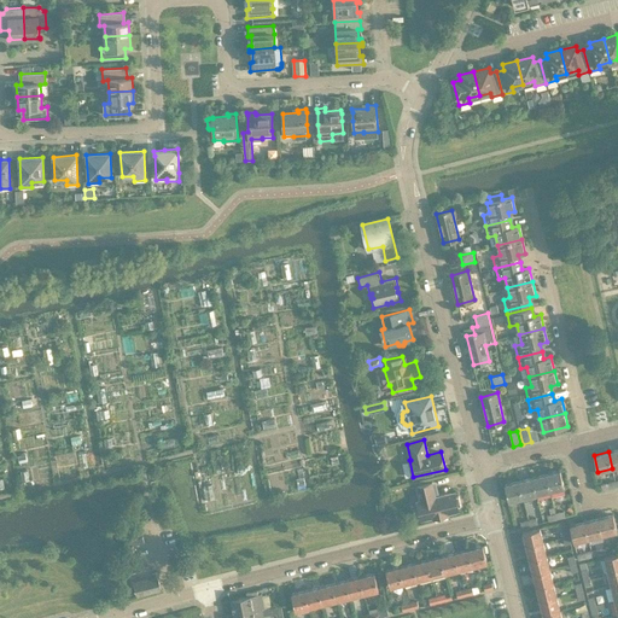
[(546,474),(549,491),(564,488),(560,471),(546,474)]
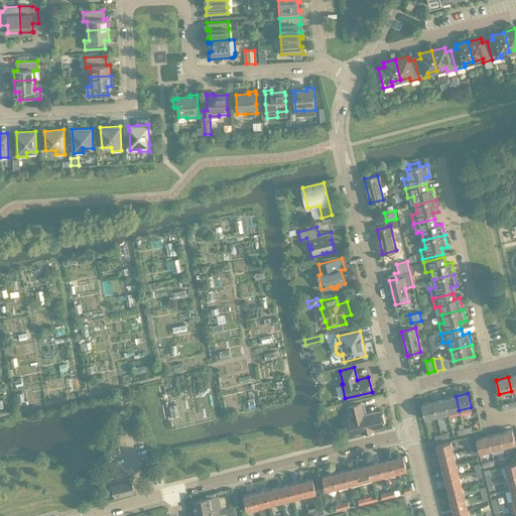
[(459,410),(456,396),(444,399),(447,412),(459,410)]
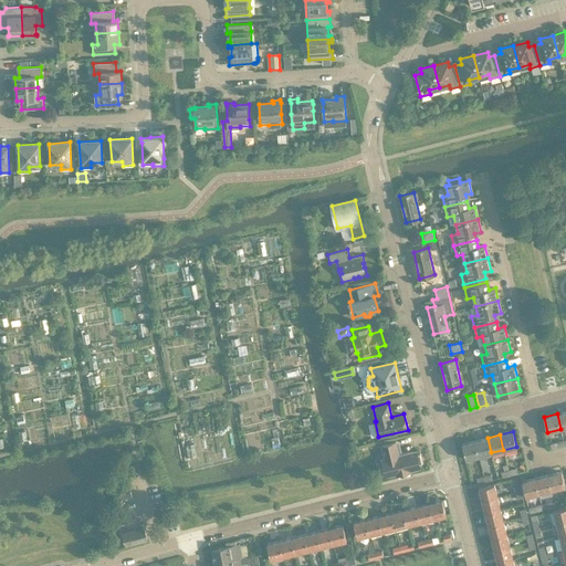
[(474,440),(479,456),(491,452),(488,438),(474,440)]
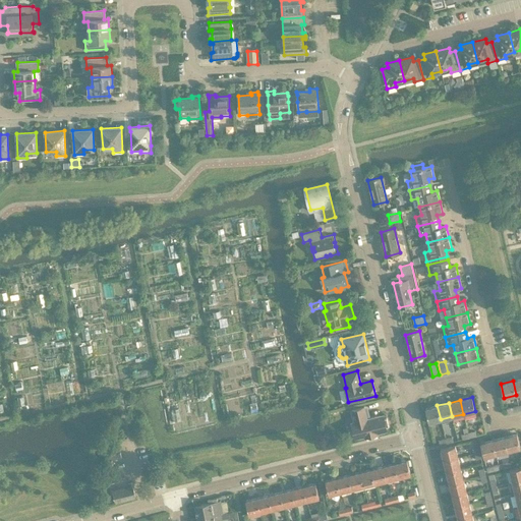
[(428,422),(441,419),(437,405),(425,408),(428,422)]
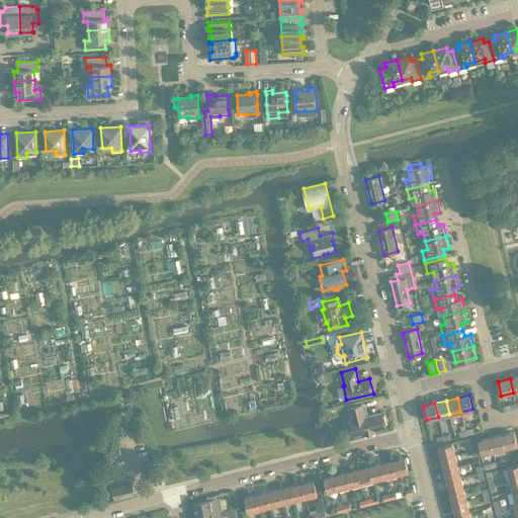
[(383,425),(386,424),(384,415),(381,416),(380,413),(365,417),(362,405),(349,408),(352,420),(349,420),(353,436),(363,434),(376,431),(375,430),(384,428),(383,425)]
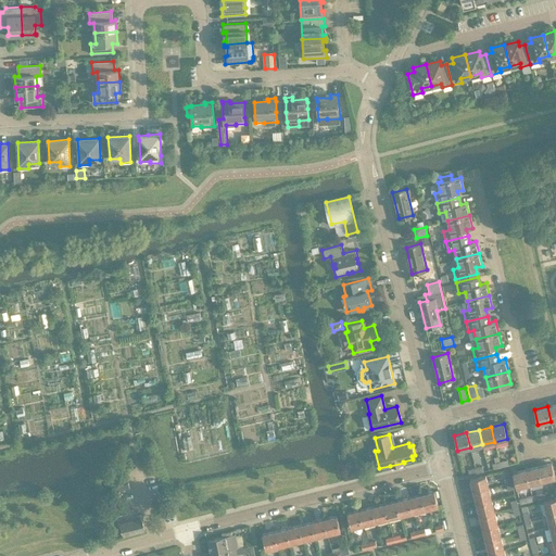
[(552,463),(539,466),(542,481),(555,478),(552,463)]
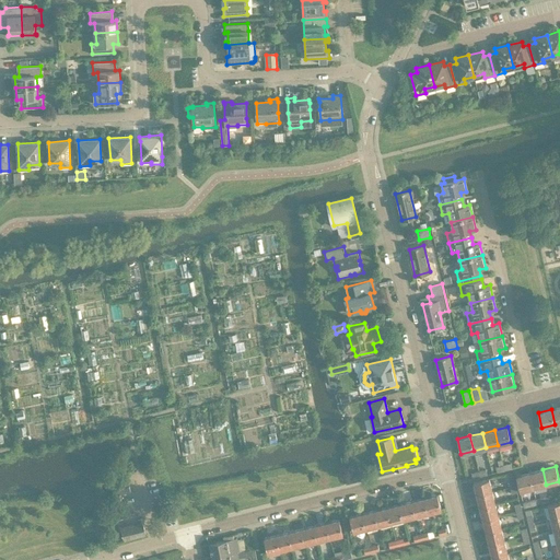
[(533,488),(546,485),(543,469),(529,473),(533,488)]
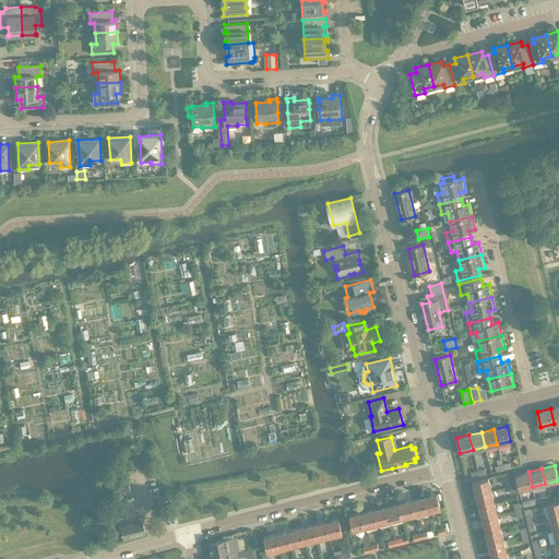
[(519,490),(532,487),(528,472),(515,475),(519,490)]
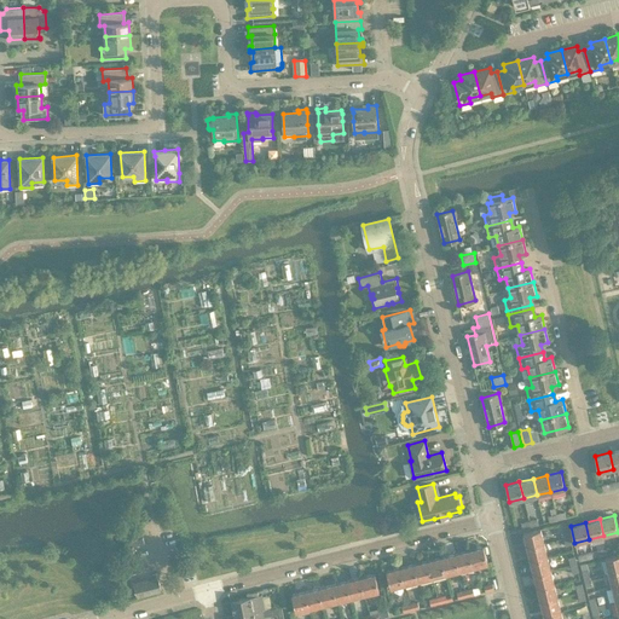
[(527,548),(544,543),(541,530),(524,533),(527,548)]
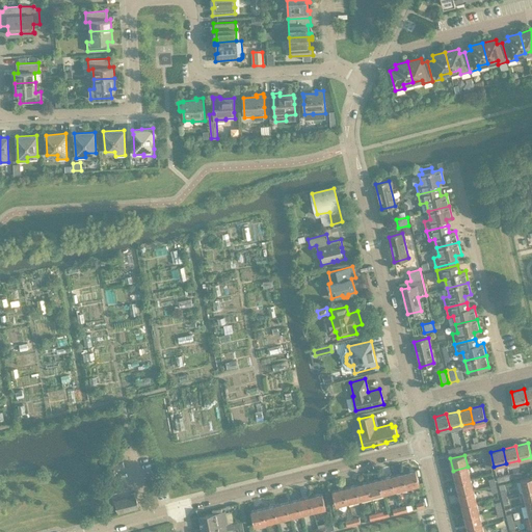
[(456,482),(471,479),(468,467),(453,471),(456,482)]
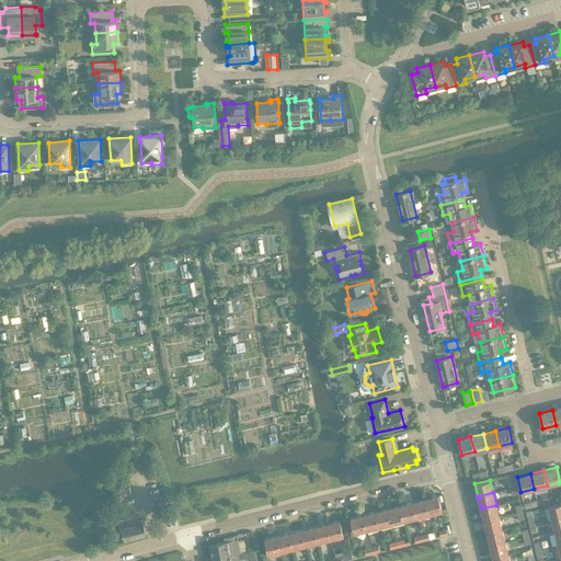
[(438,495),(425,499),(428,514),(442,511),(438,495)]
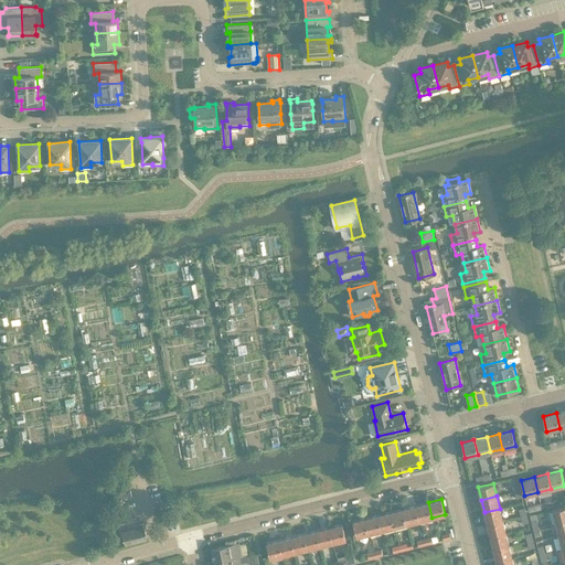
[(419,521),(432,518),(428,502),(416,505),(419,521)]
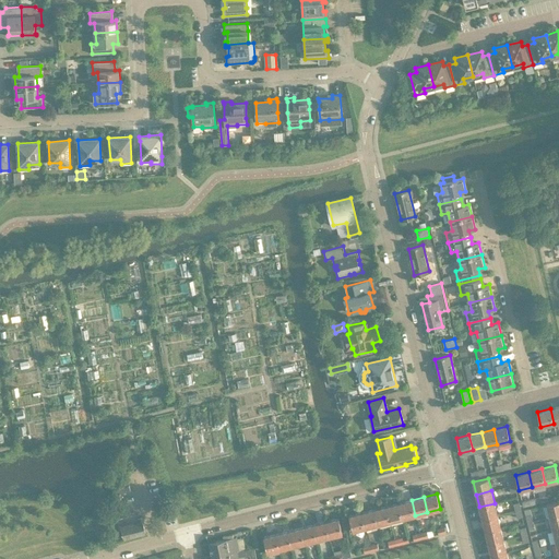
[(403,519),(415,515),(412,500),(399,503),(403,519)]
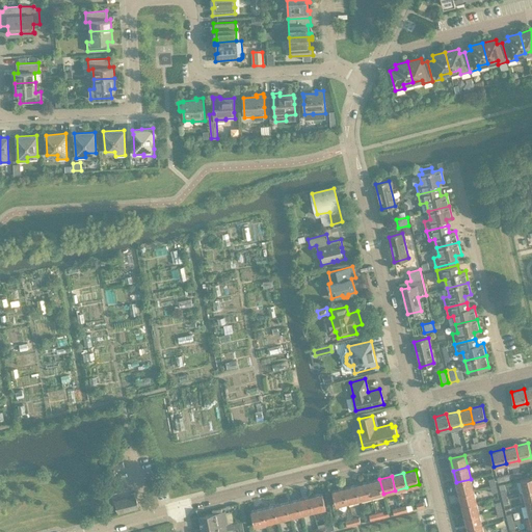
[(531,476),(520,480),(523,493),(531,489),(531,476)]
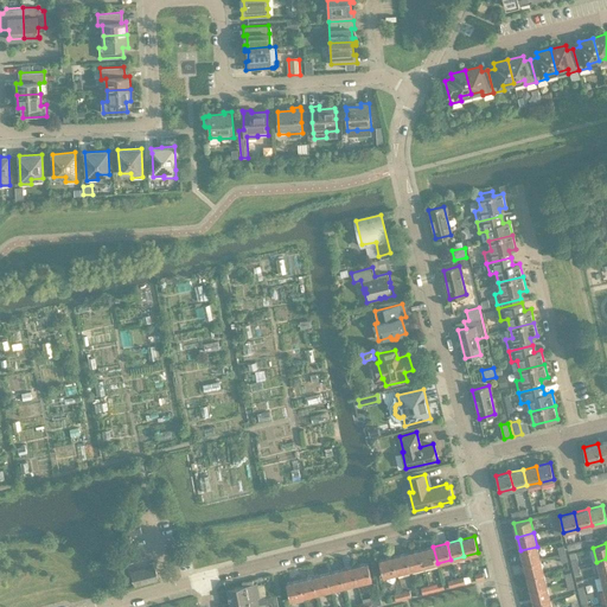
[(425,566),(438,563),(433,547),(420,550),(425,566)]
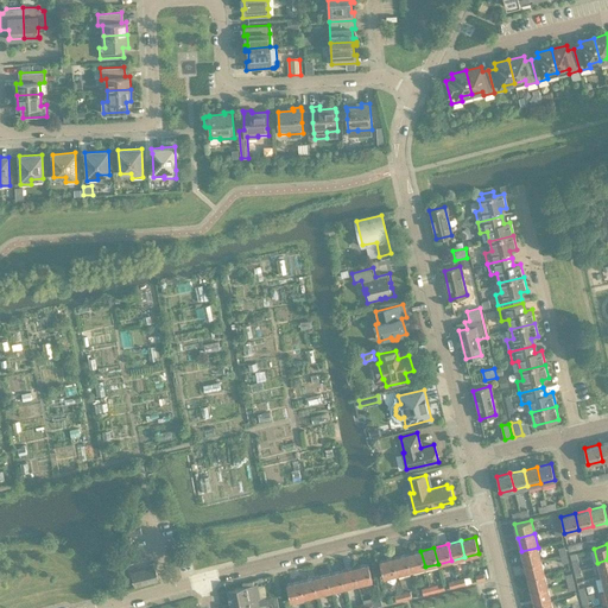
[(524,564),(540,561),(538,548),(521,551),(524,564)]
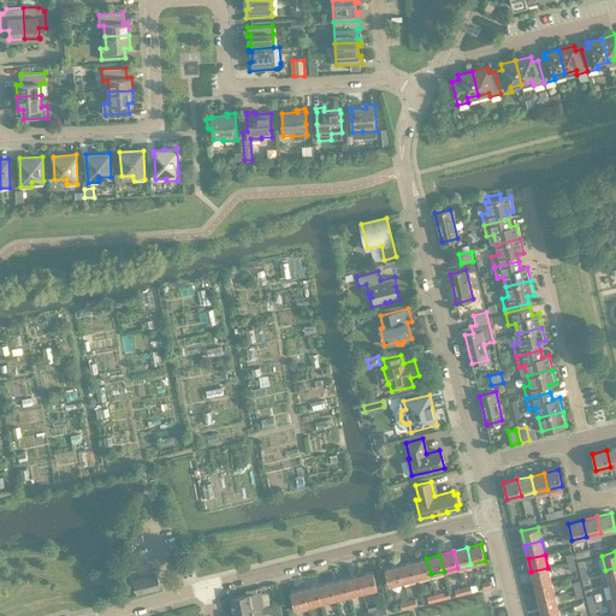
[(416,578),(431,574),(426,558),(413,562),(416,578)]
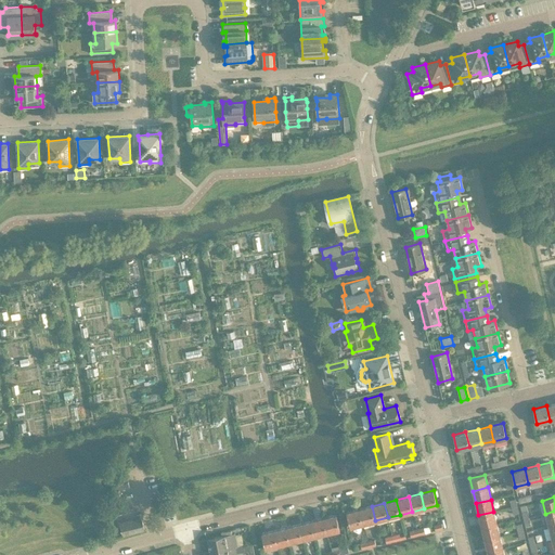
[(363,524),(375,520),(372,506),(360,508),(363,524)]
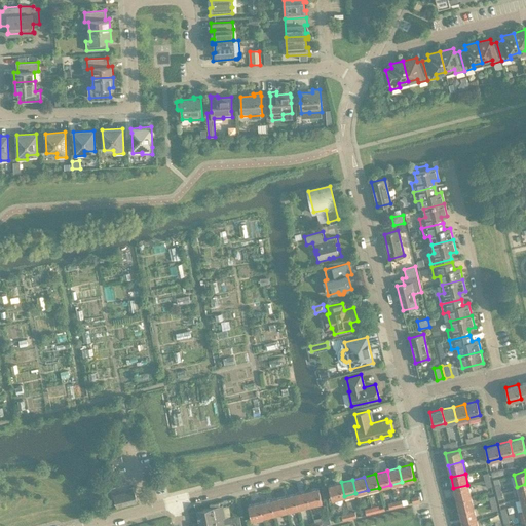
[(344,496),(341,482),(329,485),(332,499),(344,496)]
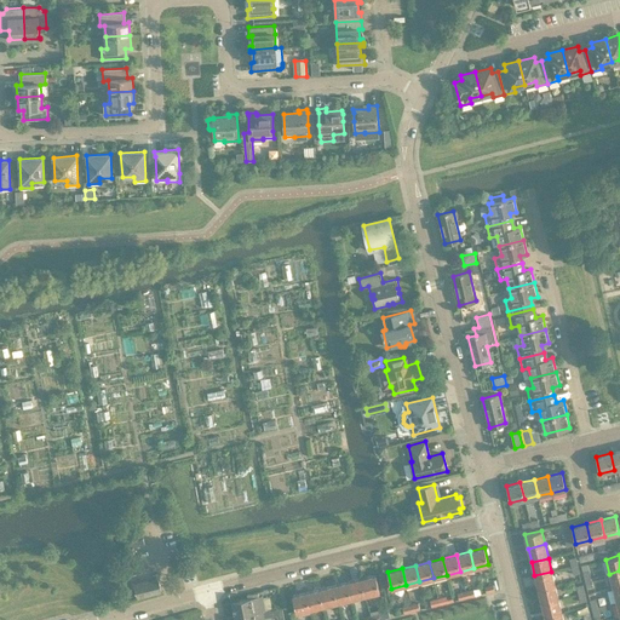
[(619,570),(609,574),(613,587),(619,585),(619,570)]
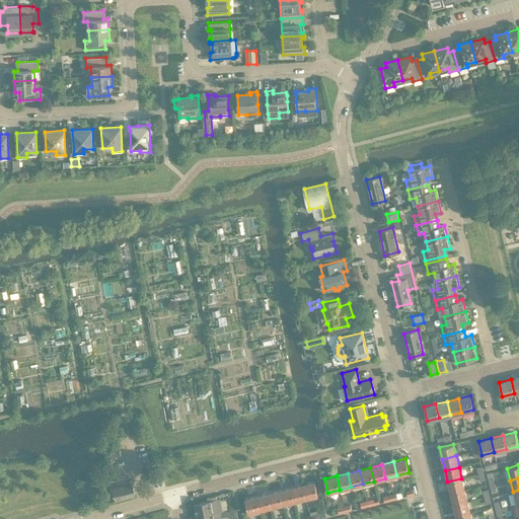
[(450,494),(464,490),(461,478),(447,482),(450,494)]
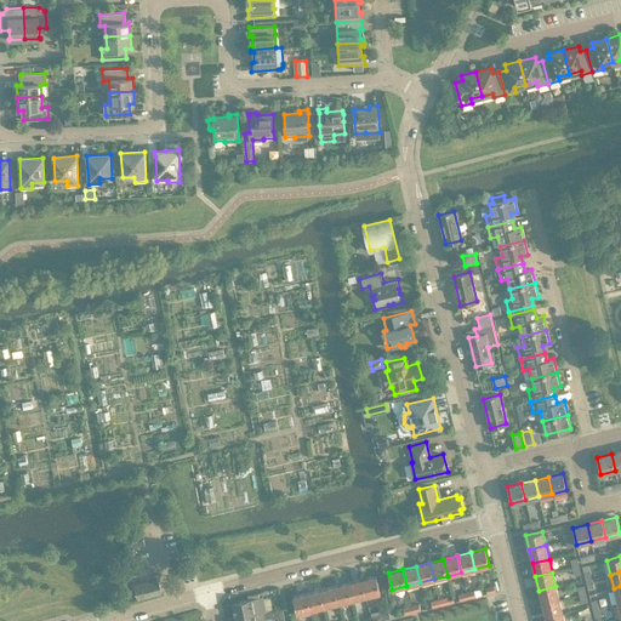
[(362,580),(366,596),(380,593),(376,576),(362,580)]
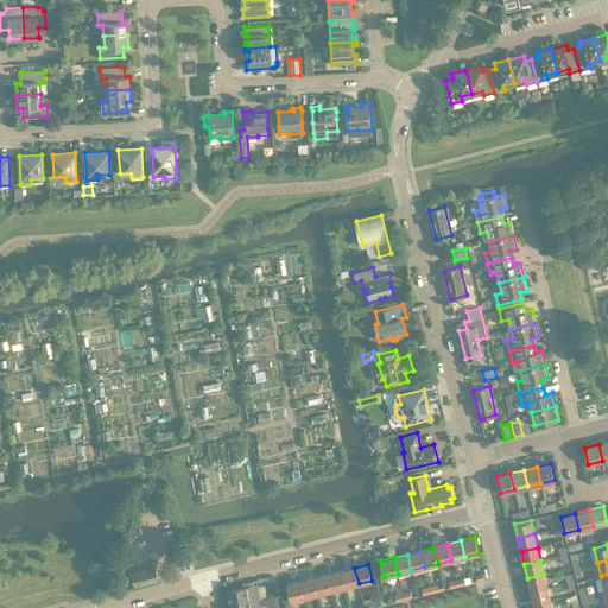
[(158,580),(154,567),(132,572),(134,587),(158,580)]
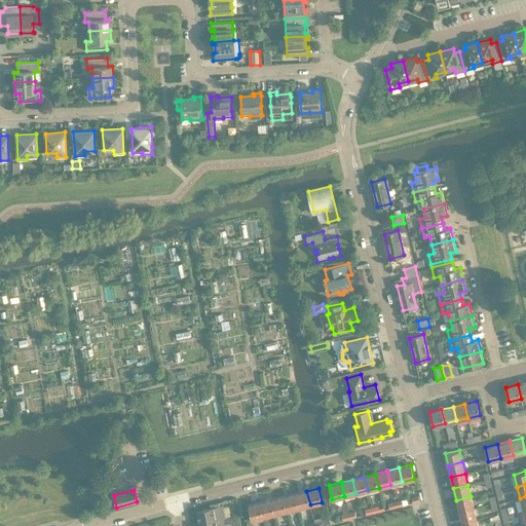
[(310,504),(306,491),(295,494),(298,508),(310,504)]
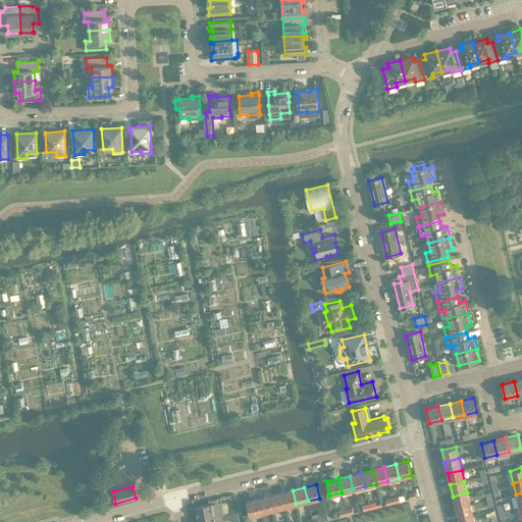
[(296,504),(293,490),(281,492),(284,507),(296,504)]
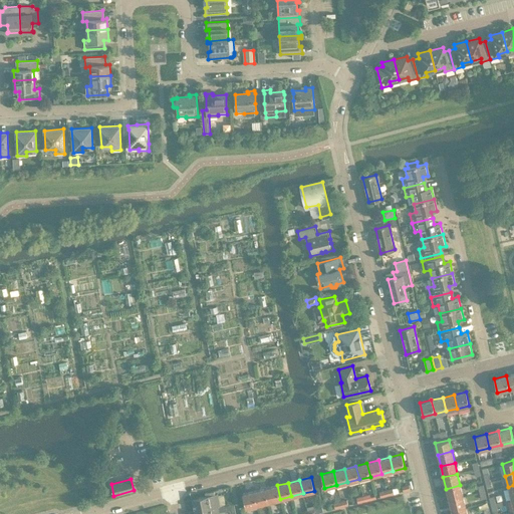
[(280,499),(277,485),(265,488),(269,502),(280,499)]
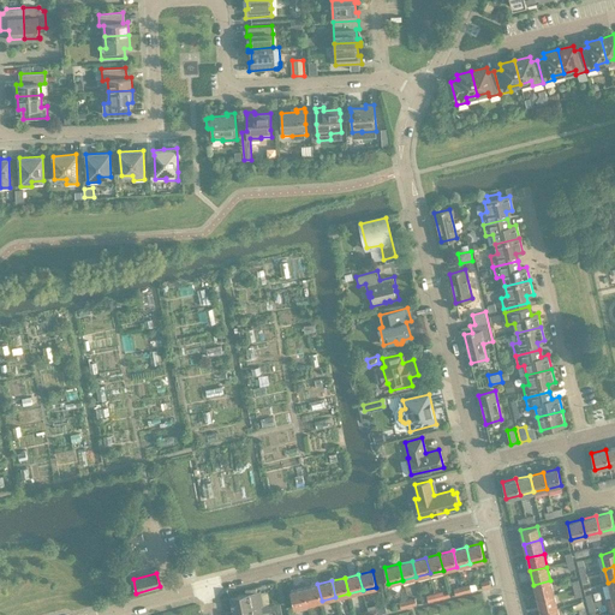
[(537,598),(554,595),(550,580),(533,585),(537,598)]
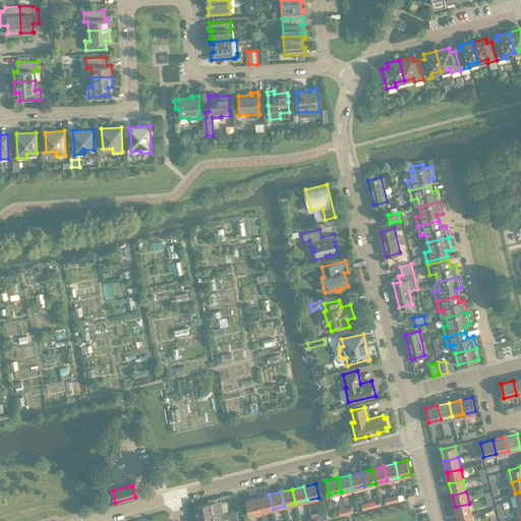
[(262,512),(273,509),(269,495),(257,498),(262,512)]
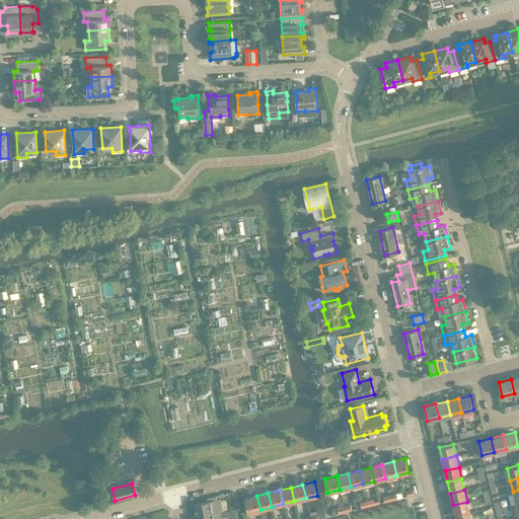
[(195,504),(197,516),(222,511),(225,511),(223,501),(220,501),(219,499),(217,500),(216,496),(207,498),(208,502),(195,504)]
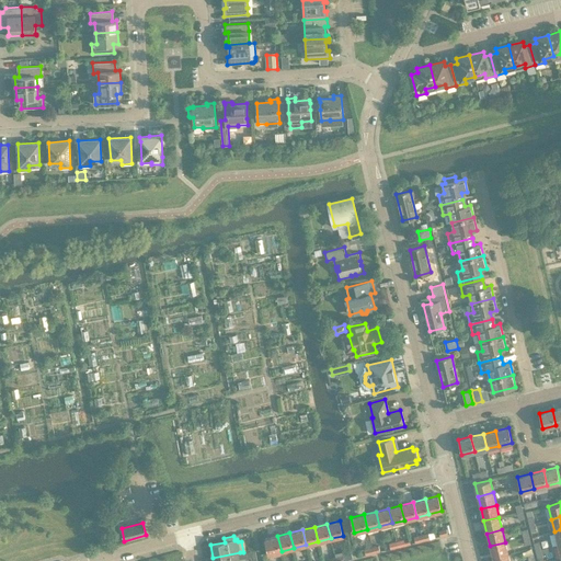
[(282,551),(277,536),(264,539),(268,554),(282,551)]
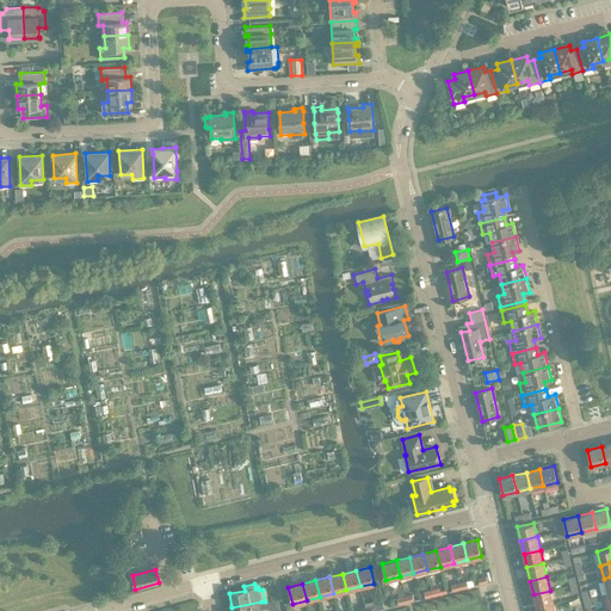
[(537,609),(554,604),(550,591),(534,594),(537,609)]
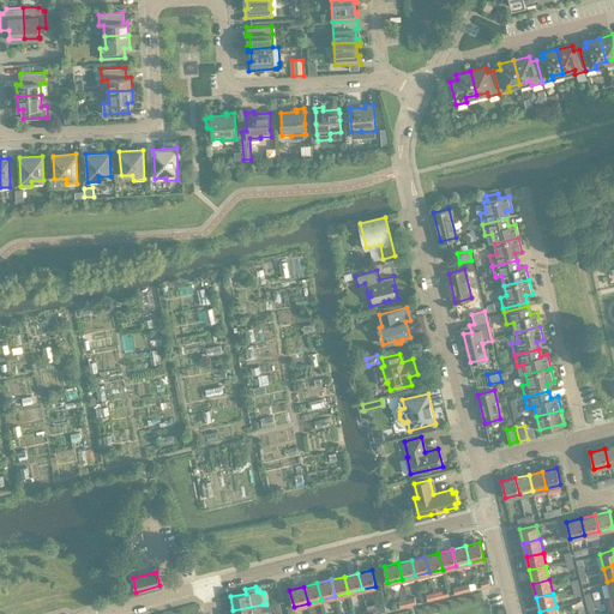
[(263,605),(233,611),(233,613),(264,613),(264,612),(274,609),(274,613),(277,613),(278,613),(277,602),(266,605),(263,605)]
